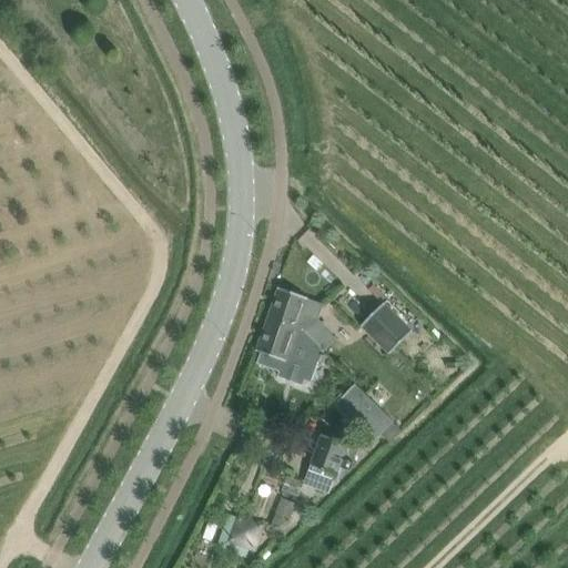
[(308,300),(281,288),(270,321),(306,336),(323,353),(328,348),(337,341),(320,321),(325,306),(308,300)]
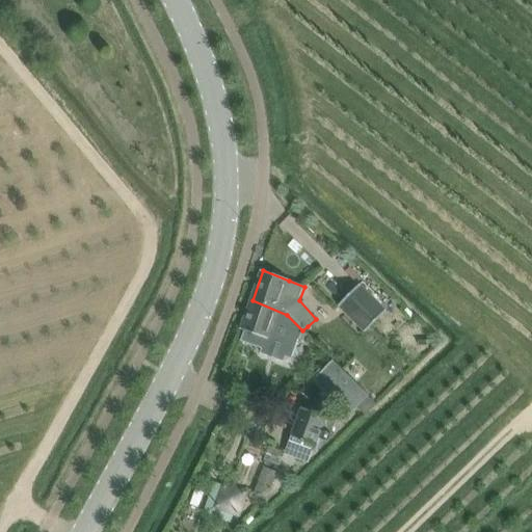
[(364,333),(386,311),(360,286),(339,308),(364,333)]
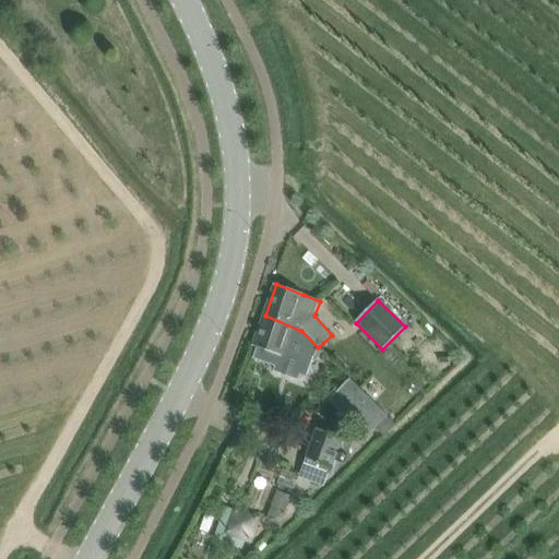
[(318,347),(301,331),(265,316),(264,316),(254,345),(257,345),(259,346),(256,357),(277,365),(275,370),(300,379),(301,373),(308,376),(316,355),(318,347)]
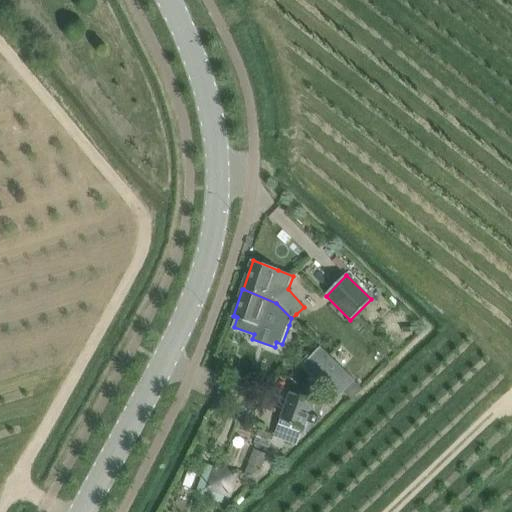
[(329,355),(318,368),(344,391),(354,381),(329,355)]
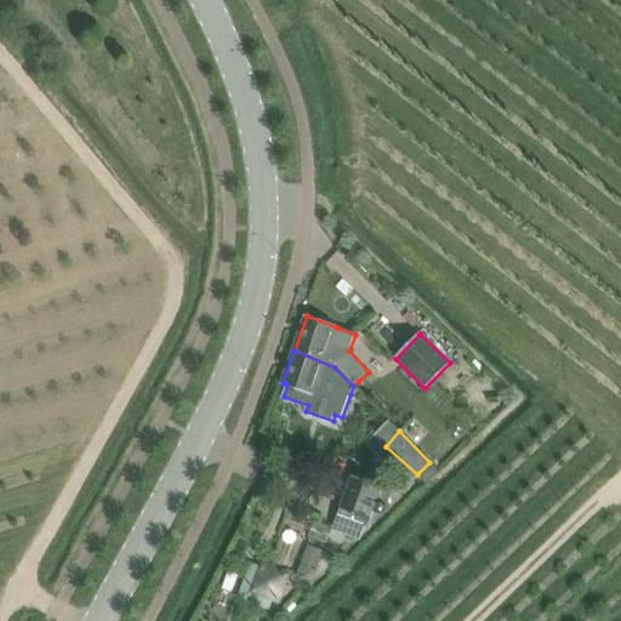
[(337,508),(366,519),(371,511),(385,514),(392,491),(380,489),(351,477),(337,508)]
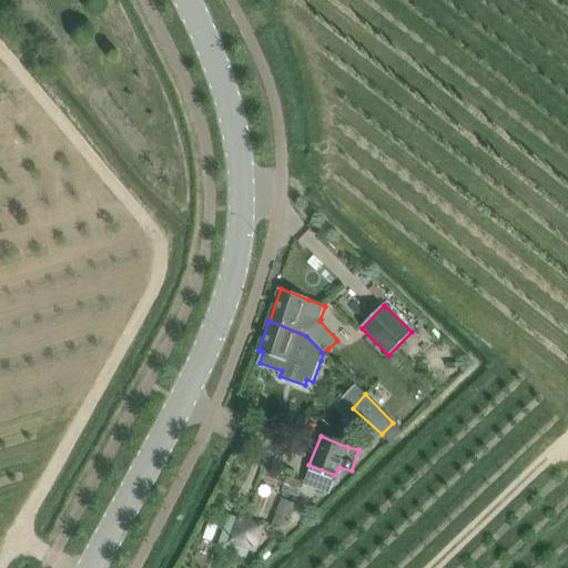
[(303,485),(285,478),(281,492),(298,497),(303,485)]
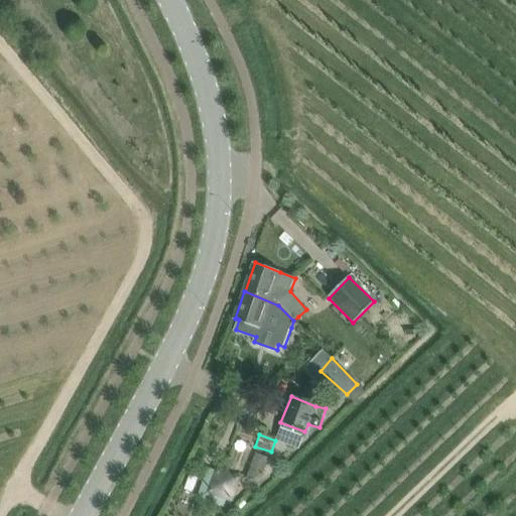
[(203,459),(206,452),(200,448),(196,456),(203,459)]
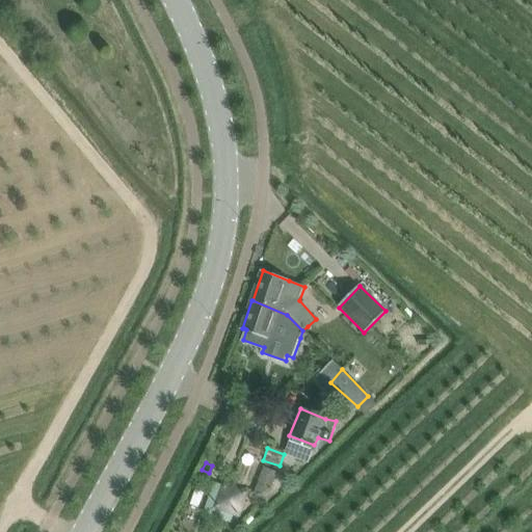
[(213,509),(221,484),(213,482),(203,513),(231,523),(233,515),(213,509)]
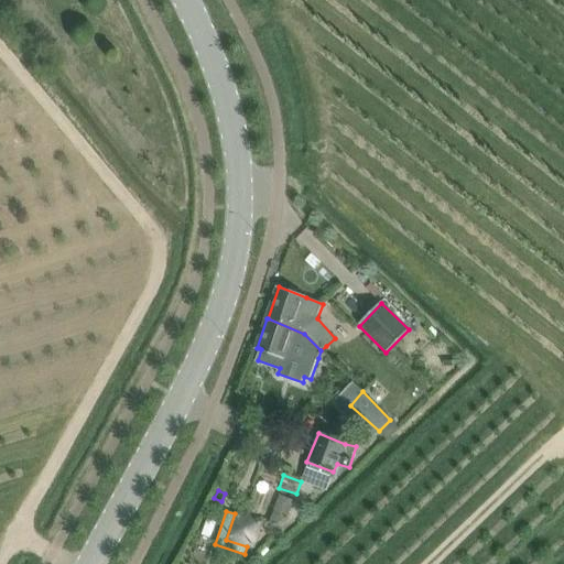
[(263,521),(236,511),(235,513),(226,540),(247,546),(255,549),(263,521)]
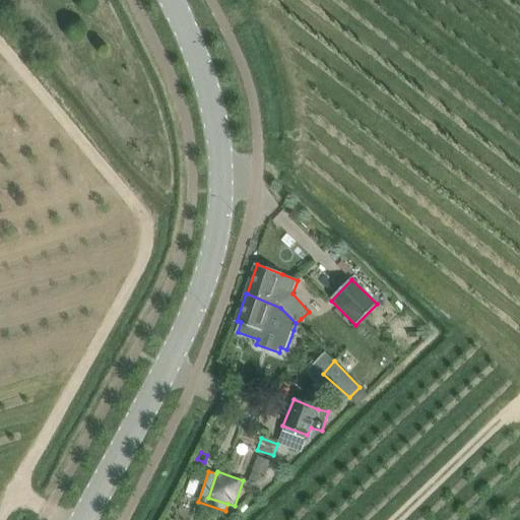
[(198,481),(191,478),(186,493),(193,496),(198,481)]
